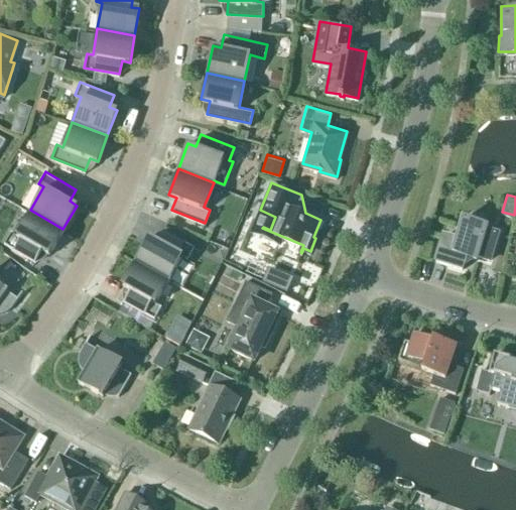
[(49,253),(62,229),(30,210),(17,233),(11,230),(4,242),(35,260),(42,248),(49,253)]
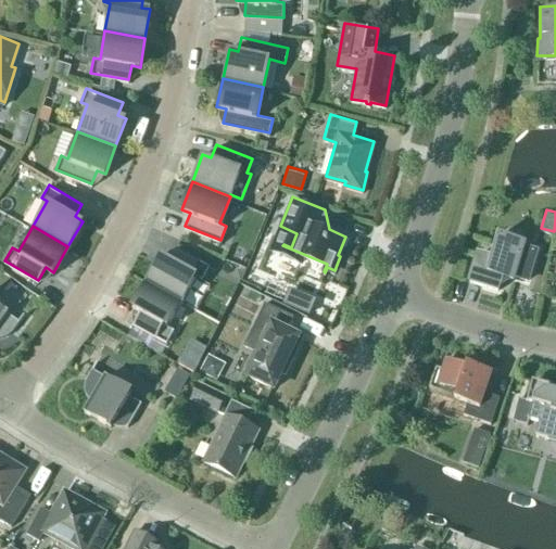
[(528,277),(536,247),(522,243),(523,239),(498,231),(492,255),(478,251),(469,279),(497,286),(502,273),(513,277),(514,272),(528,277)]
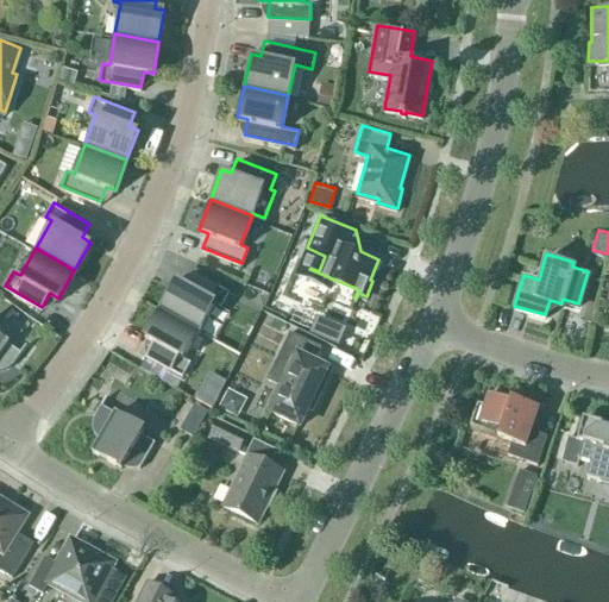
[(161,306),(199,328),(214,301),(221,305),(230,290),(193,269),(184,283),(176,278),(161,306)]
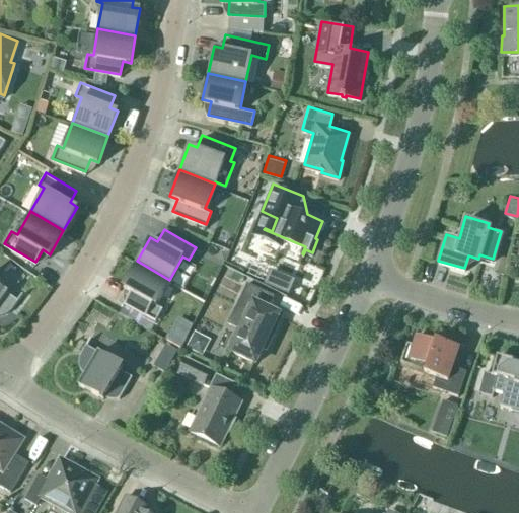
[(157,303),(169,280),(137,261),(123,285),(131,289),(124,301),(155,318),(162,306),(157,303)]
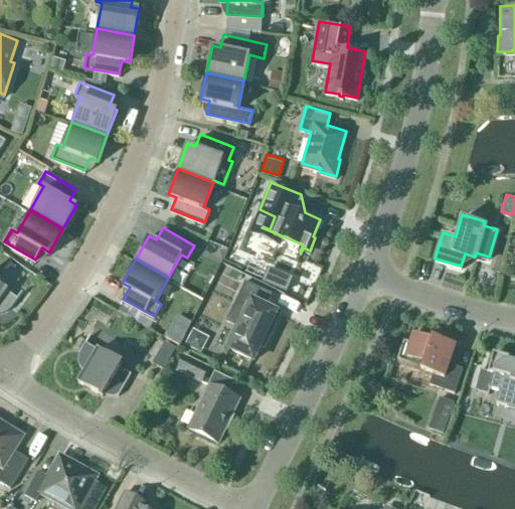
[(264,344),(272,329),(268,327),(277,309),(266,304),(272,291),(245,278),(235,299),(247,305),(228,344),(253,357),(261,342),(264,344)]
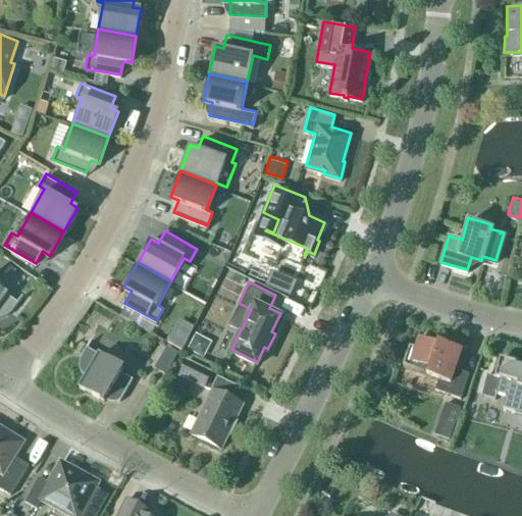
[(17,298),(0,286),(0,314),(4,314),(7,312),(11,309),(22,293),(21,292),(17,298)]
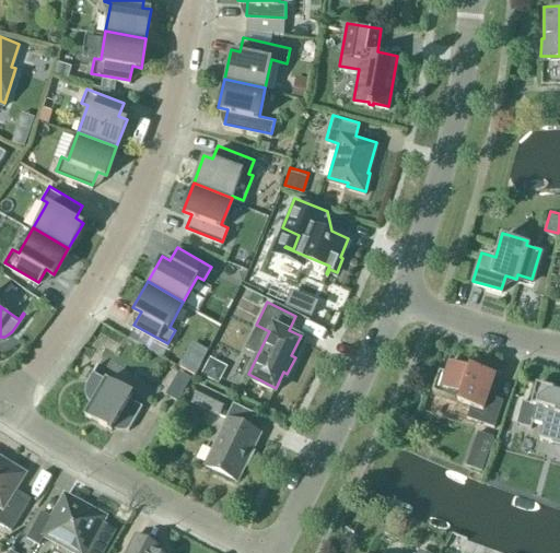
[(218,380),(228,362),(209,353),(200,371),(218,380)]
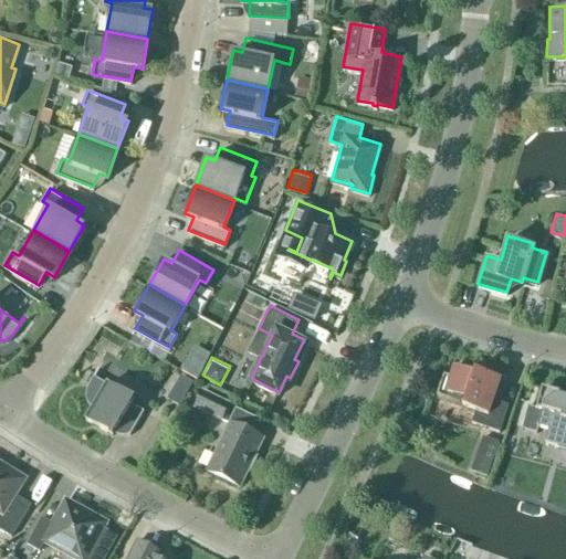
[(474,369),(454,361),(450,372),(444,371),(437,392),(463,401),(462,403),(475,408),(471,419),(500,429),(509,401),(493,397),(501,376),(475,367),(474,369)]
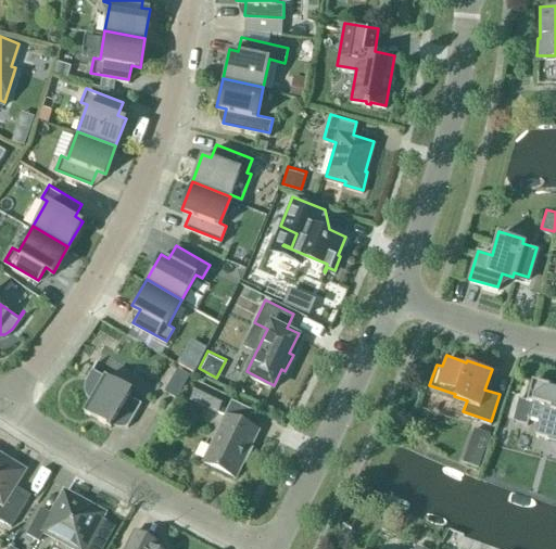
[(127,423),(141,399),(129,393),(131,388),(93,367),(98,359),(97,358),(86,378),(85,381),(84,386),(86,391),(88,395),(91,398),(86,408),(85,407),(85,408),(111,424),(115,417),(127,423)]
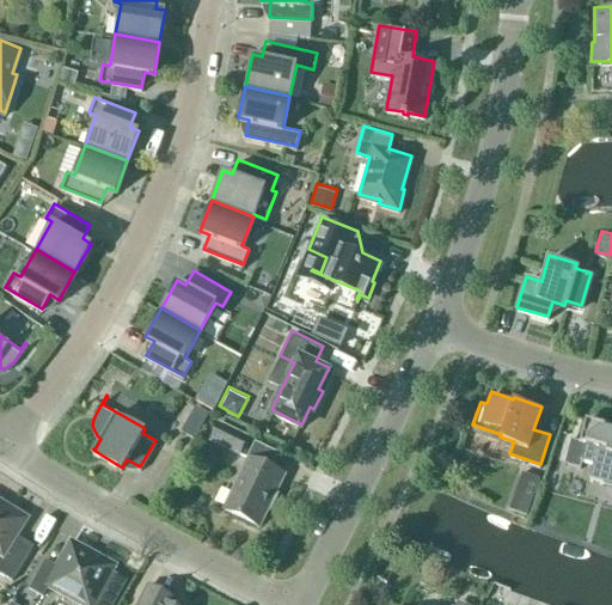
[(240,453),(250,432),(218,416),(208,437),(240,453)]
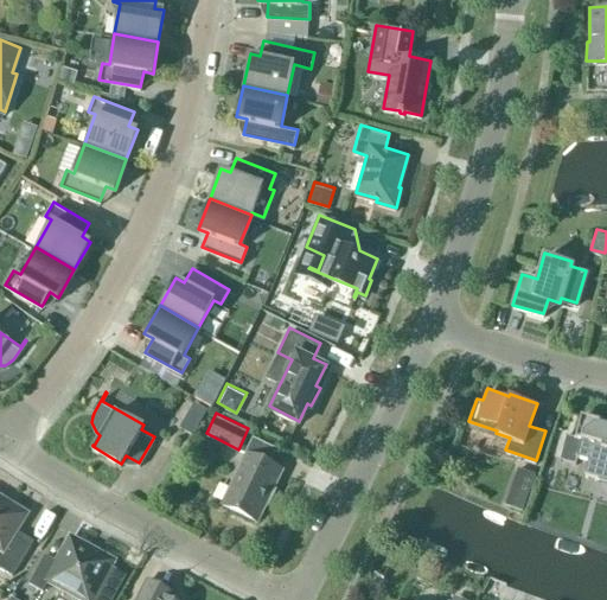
[(606,419),(581,413),(575,436),(581,438),(576,455),(588,459),(585,473),(606,478),(606,419)]
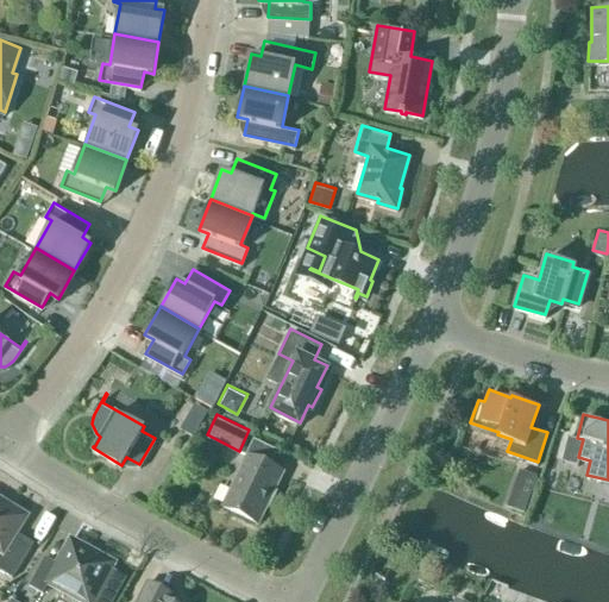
[(269,501),(275,488),(274,487),(283,468),(271,463),(278,446),(255,436),(248,451),(223,502),(258,519),(268,500),(269,501)]
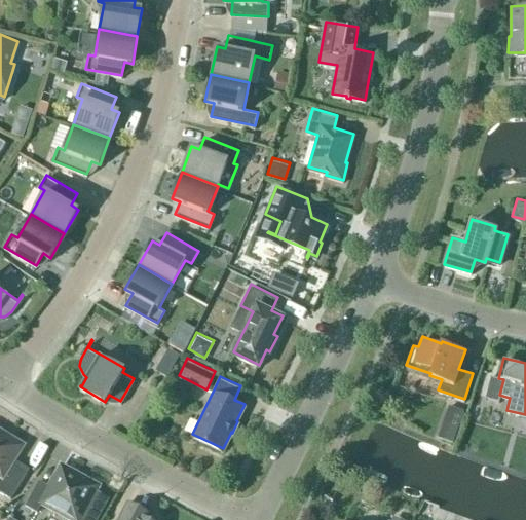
[(454,436),(458,422),(443,417),(439,431),(454,436)]
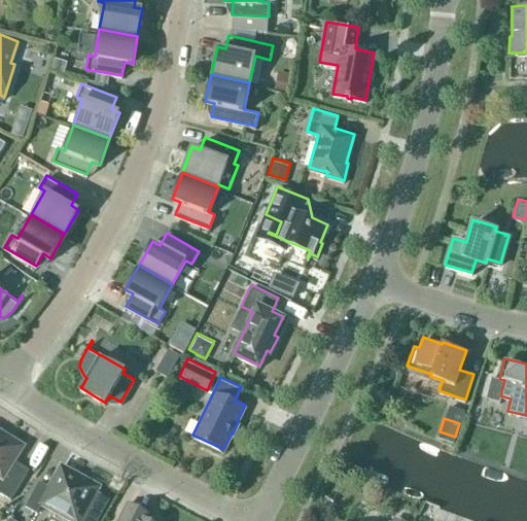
[(0,487),(13,494),(29,466),(14,458),(25,443),(0,426),(0,487)]
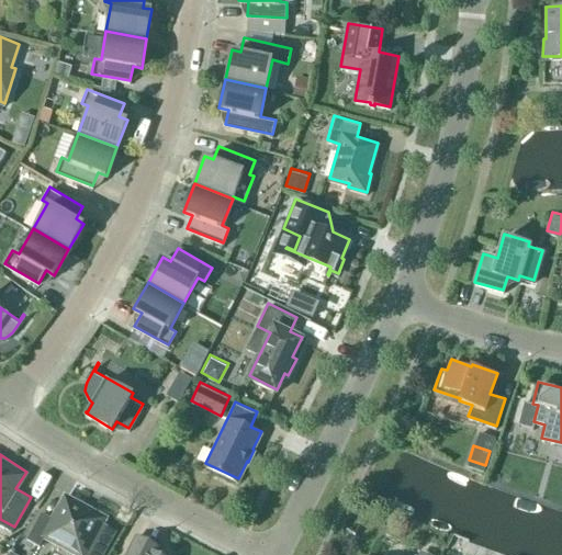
[(82,554),(104,516),(66,495),(54,516),(42,509),(26,536),(40,543),(45,533),(82,554)]
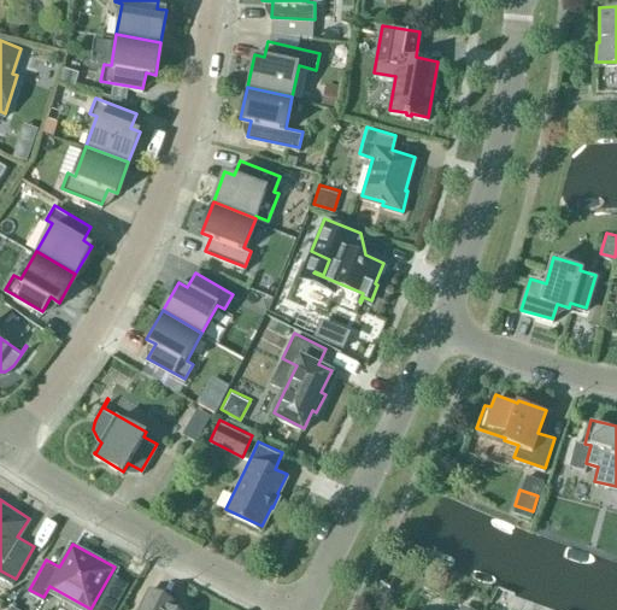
[(178,609),(175,608),(178,600),(150,586),(136,609),(178,609)]
